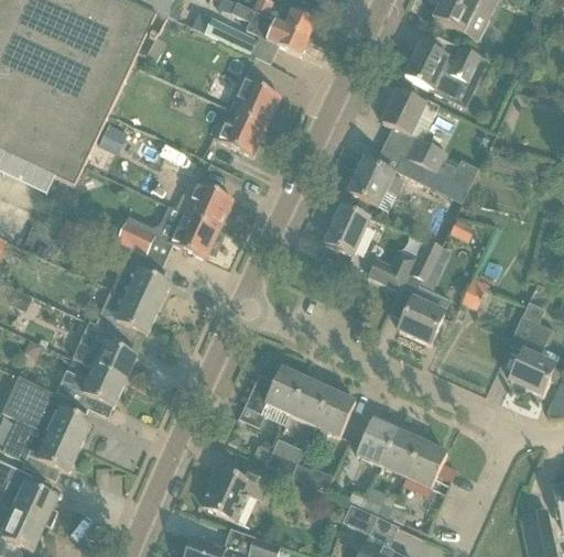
[(0,0),(0,150),(74,185),(137,53),(145,57),(175,0),(324,0),(0,0)]
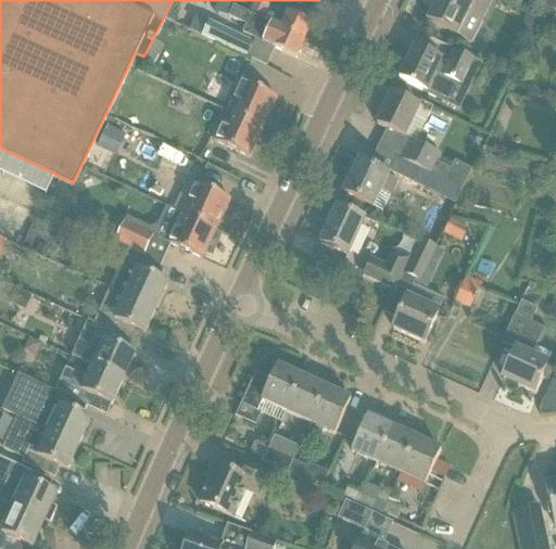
[(262,15),(268,0),(253,0),(248,11),(261,17),(262,15)]
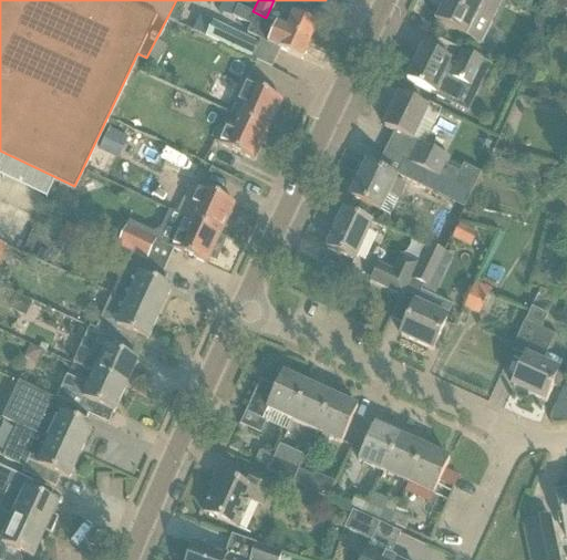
[(442,0),(434,17),(480,39),(498,0),(442,0)]
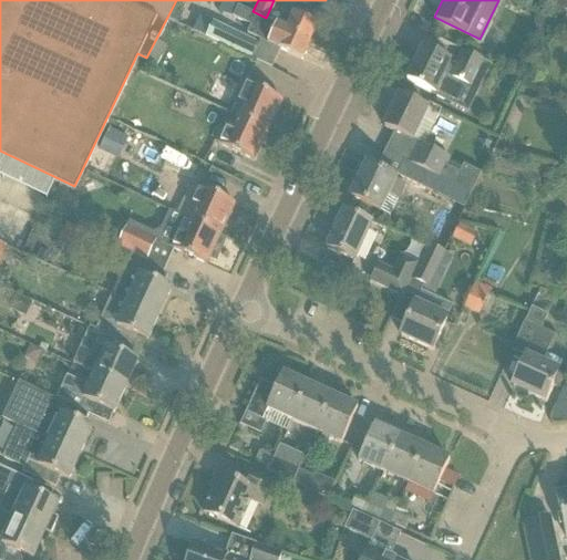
[(253,11),(237,4),(234,12),(251,21),(247,30),(260,35),(267,39),(280,45),(301,54),(309,38),(275,22),(266,18),(253,11)]
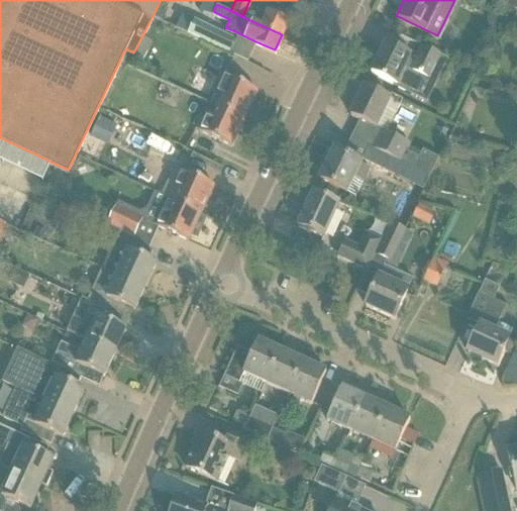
[(289,18),(271,10),(259,5),(250,20),(282,34),(289,18)]
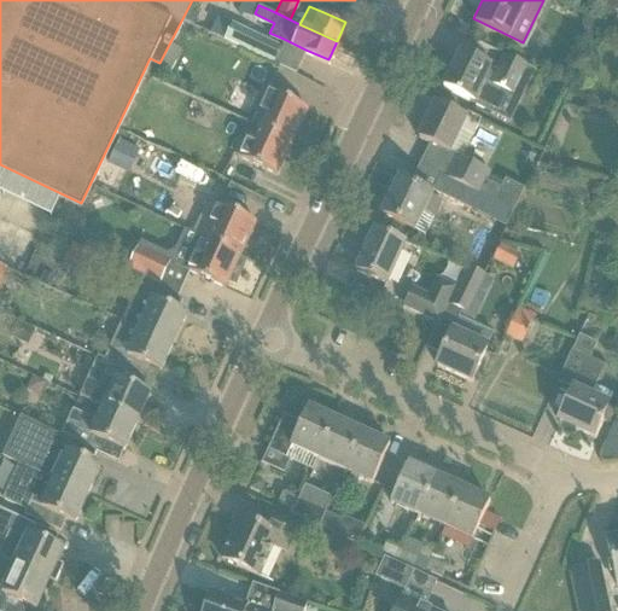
[(222,36),(274,59),(281,44),(229,19),(222,36)]
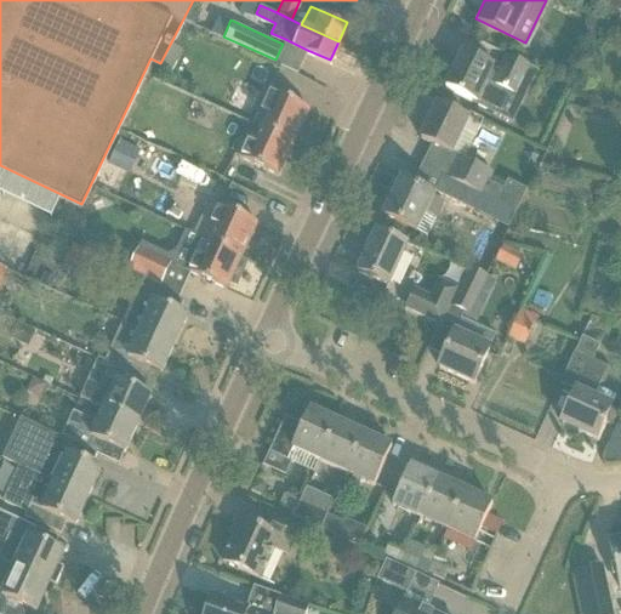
[(462,47),(445,83),(467,94),(474,97),(493,107),(503,85),(517,91),(528,69),(530,62),(528,61),(506,50),(499,66),(462,47)]
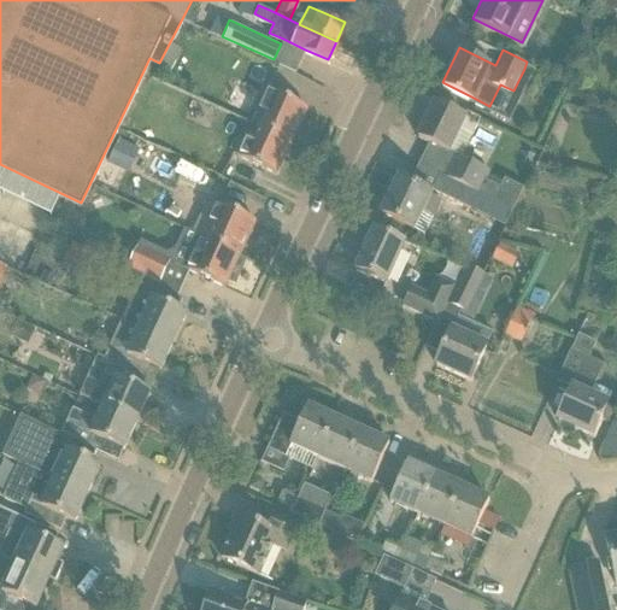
[(266,109),(259,123),(292,138),(306,104),(266,86),(258,105),(266,109)]
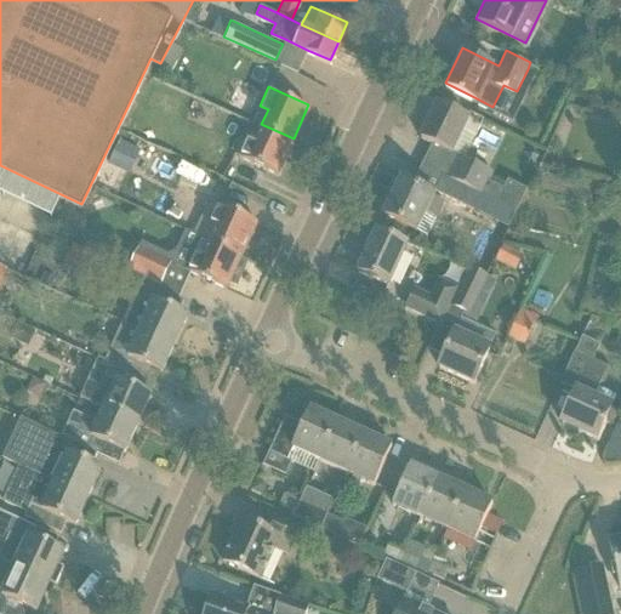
[(420,135),(442,145),(450,149),(462,126),(474,132),(483,115),(469,109),(466,114),(437,100),(420,135)]
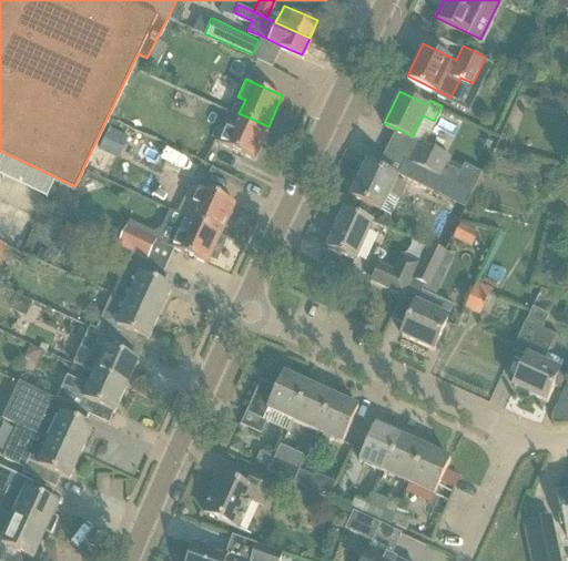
[(269,126),(239,113),(233,125),(225,122),(217,140),(254,156),(269,126)]
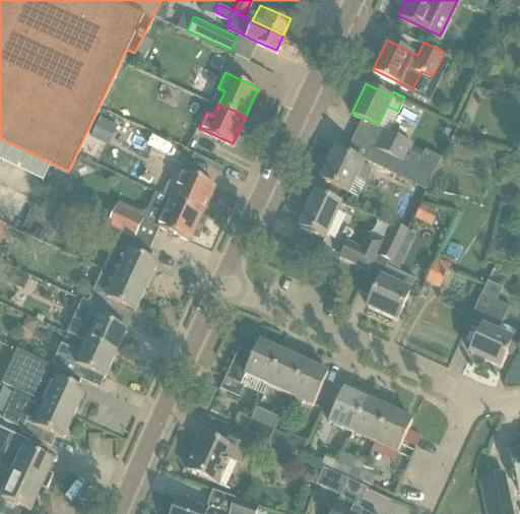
[(99,113),(90,131),(106,139),(115,121),(99,113)]
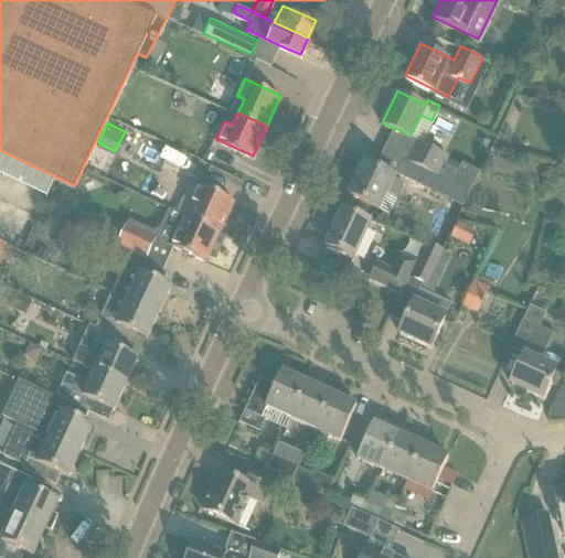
[(416,138),(407,157),(438,172),(457,181),(469,186),(479,168),(460,159),(456,167),(443,160),(446,153),(416,138)]
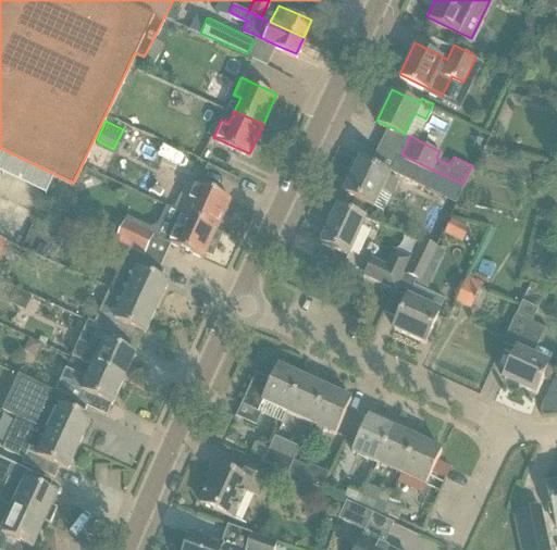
[(396,153),(388,167),(423,184),(424,185),(432,170),(401,154),(400,155),(396,153)]
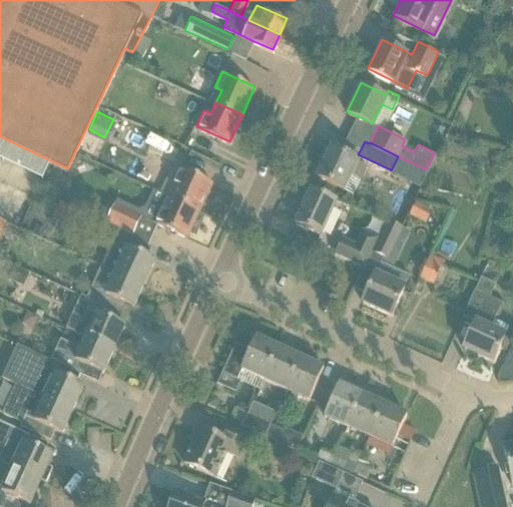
[(366,161),(349,153),(331,144),(317,173),(343,187),(351,171),(359,175),(366,161)]
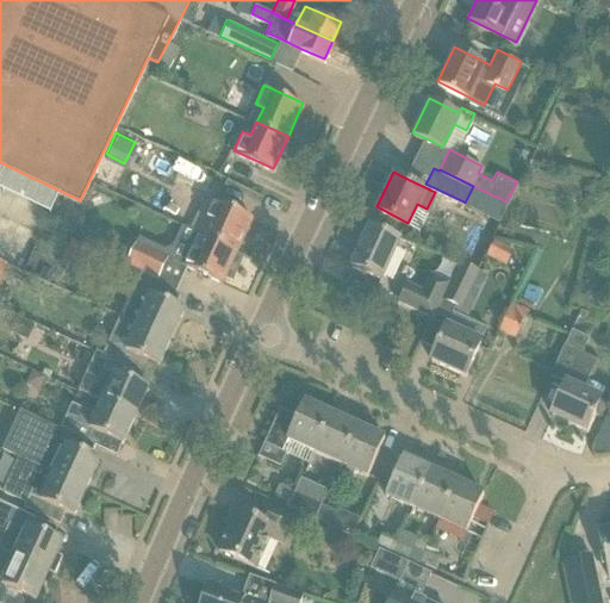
[(33,223),(42,207),(10,191),(1,206),(33,223)]
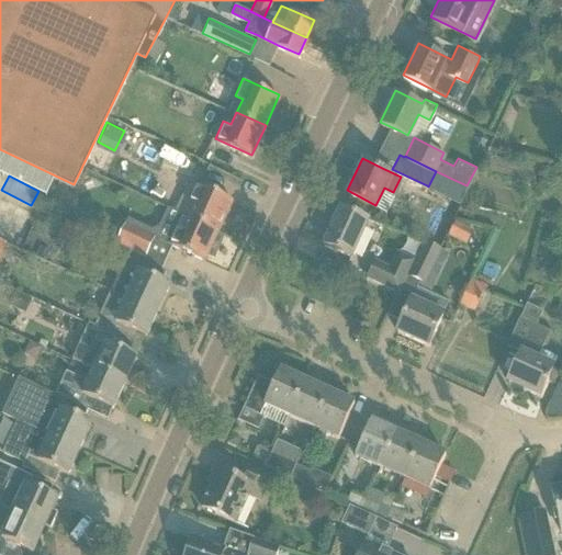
[(454,180),(447,196),(459,202),(467,185),(454,180)]
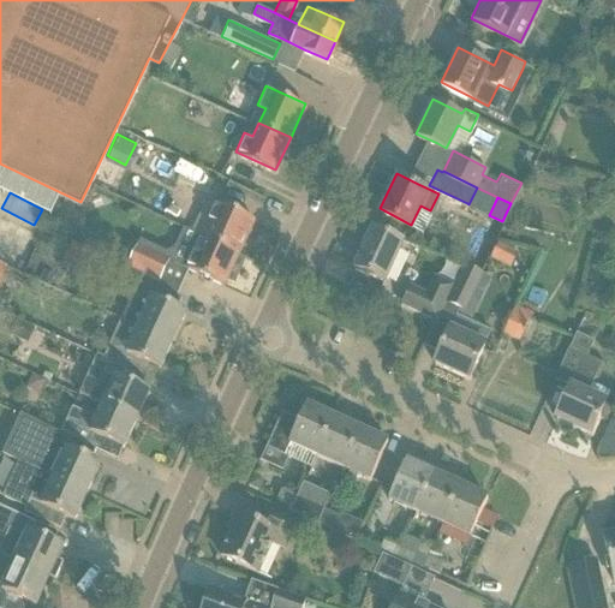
[(213,222),(207,234),(239,249),(254,216),(214,198),(206,219),(213,222)]
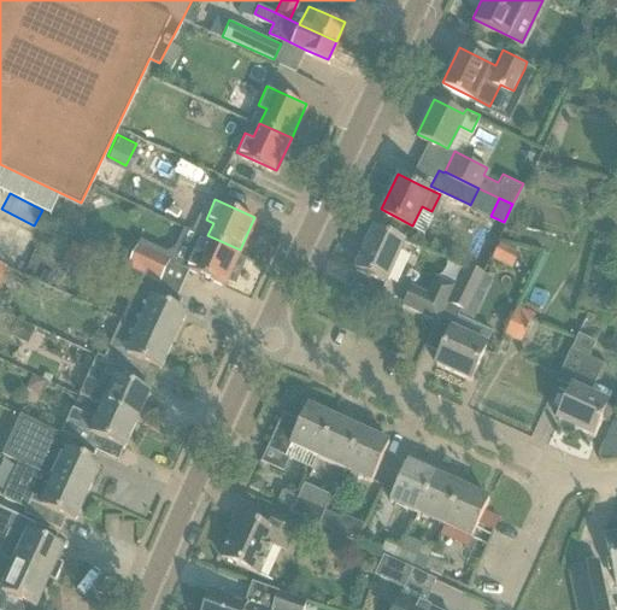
[(354,265),(386,280),(404,239),(372,226),(354,265)]
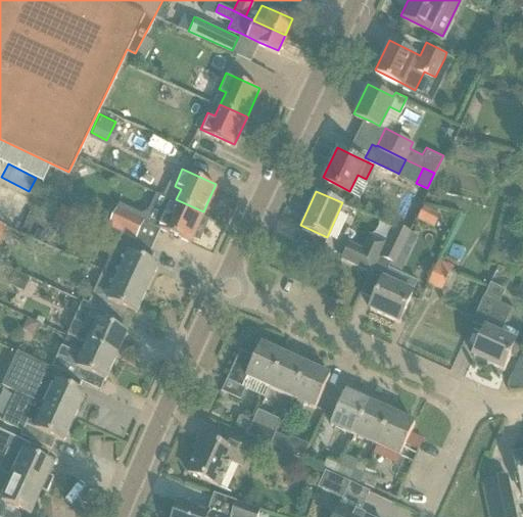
[(198,237),(207,217),(202,215),(203,212),(176,199),(170,212),(163,208),(156,224),(190,240),(193,235),(198,237)]
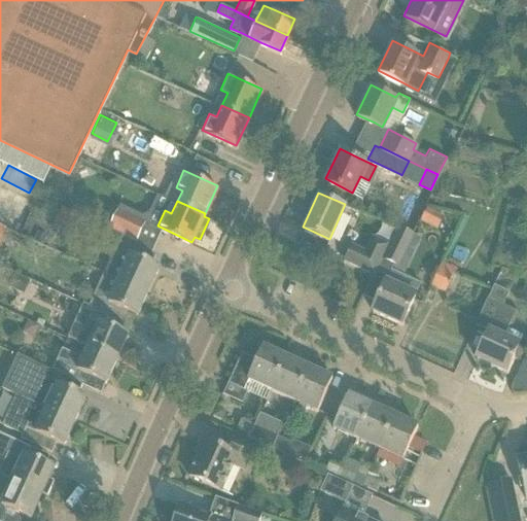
[(62,204),(54,220),(75,232),(83,214),(62,204)]
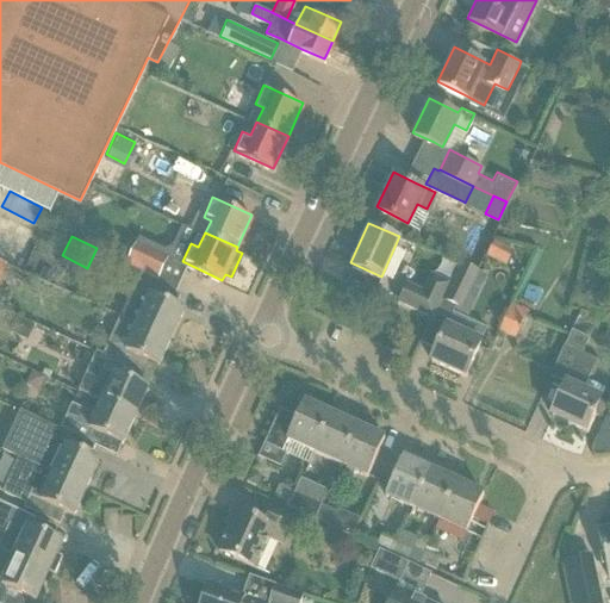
[(495,236),(487,250),(505,259),(512,246),(495,236)]
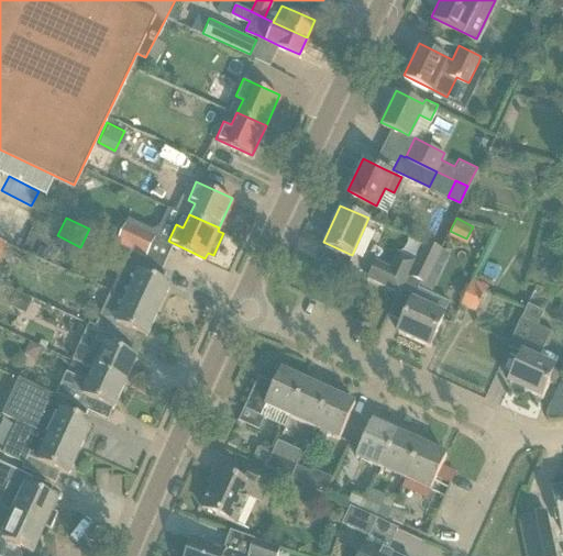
[(114,241),(144,255),(154,234),(124,221),(114,241)]
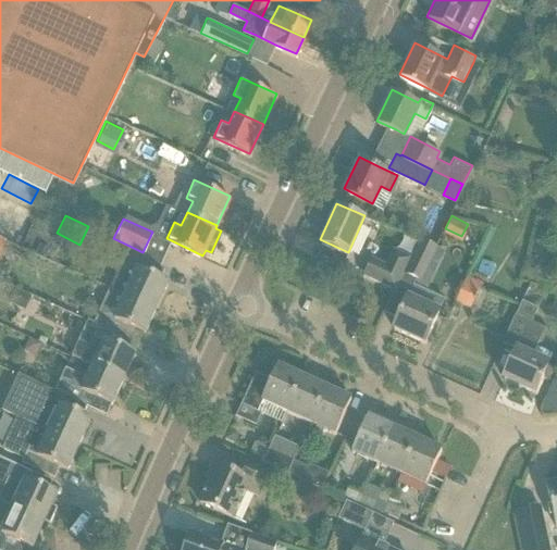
[(410,255),(404,271),(416,276),(433,240),(420,235),(410,255)]
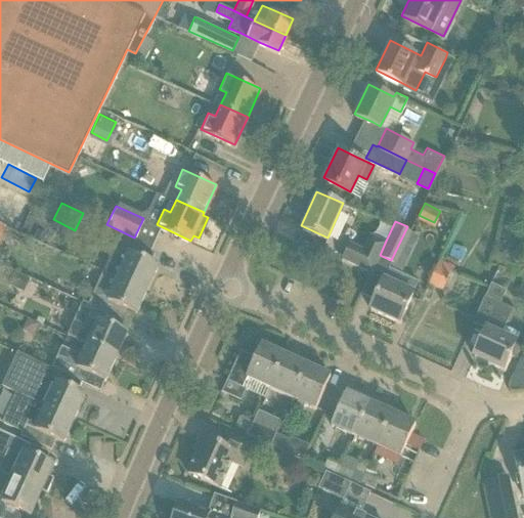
[(37,227),(33,235),(41,240),(45,231),(37,227)]
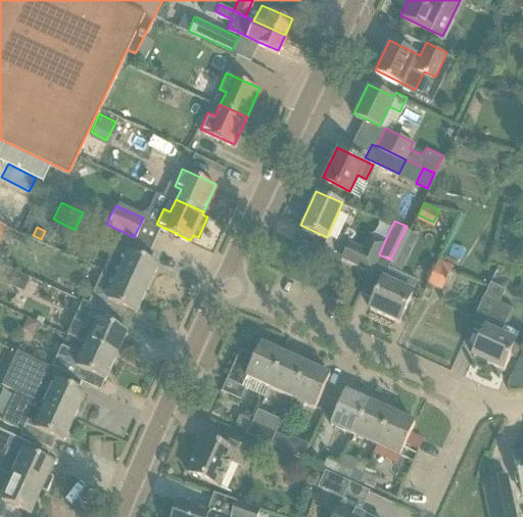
[(114,244),(104,268),(146,287),(156,264),(149,260),(153,249),(125,236),(120,246),(114,244)]
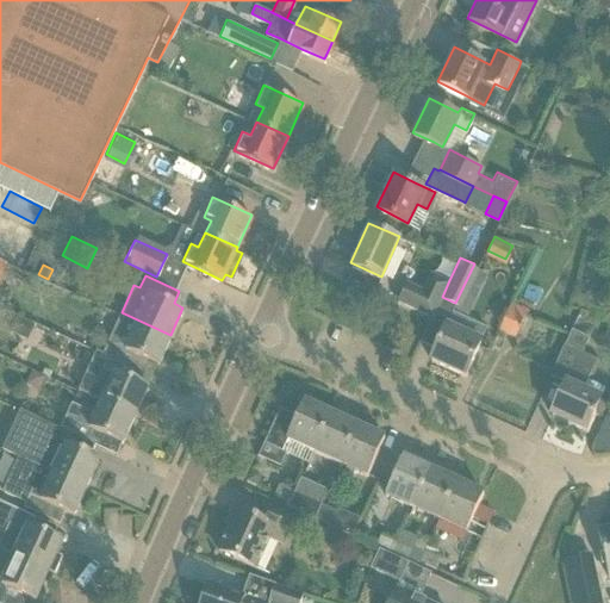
[(433,316),(442,297),(408,280),(398,299),(433,316)]
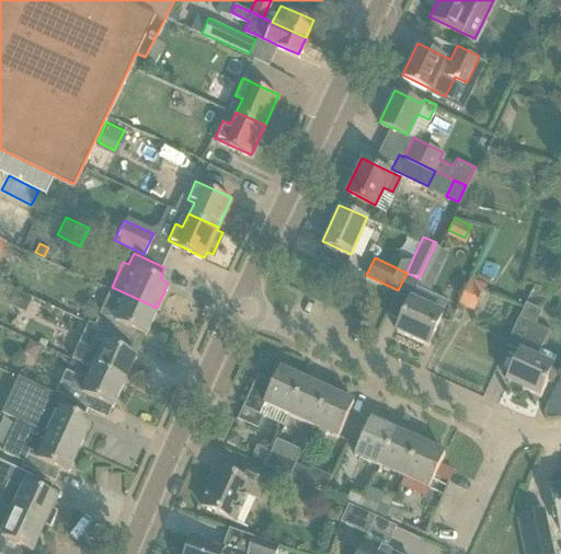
[(460,297),(474,303),(483,283),(468,276),(460,297)]
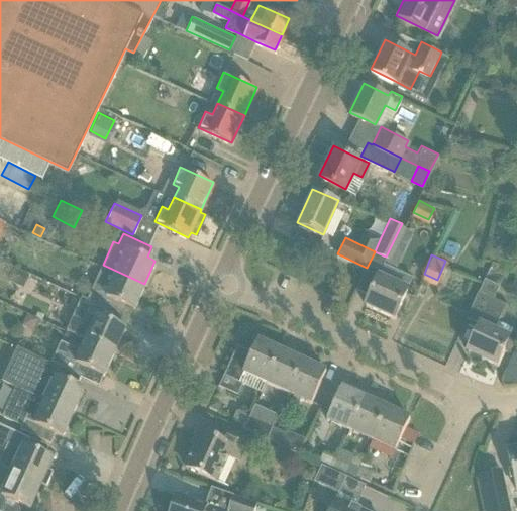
[(373,284),(365,302),(394,315),(402,297),(412,275),(392,266),(383,262),(373,284)]
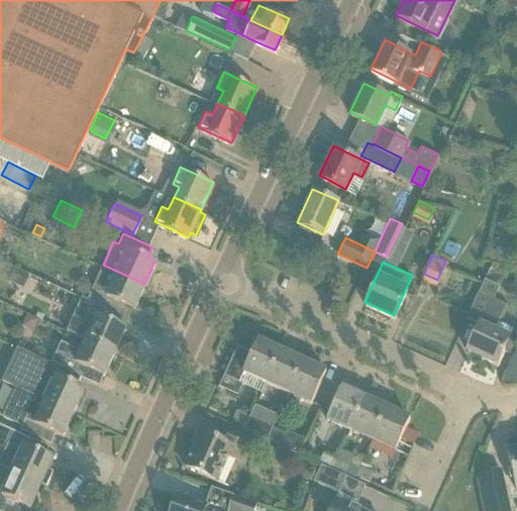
[(14,265),(8,278),(23,284),(29,272),(14,265)]
